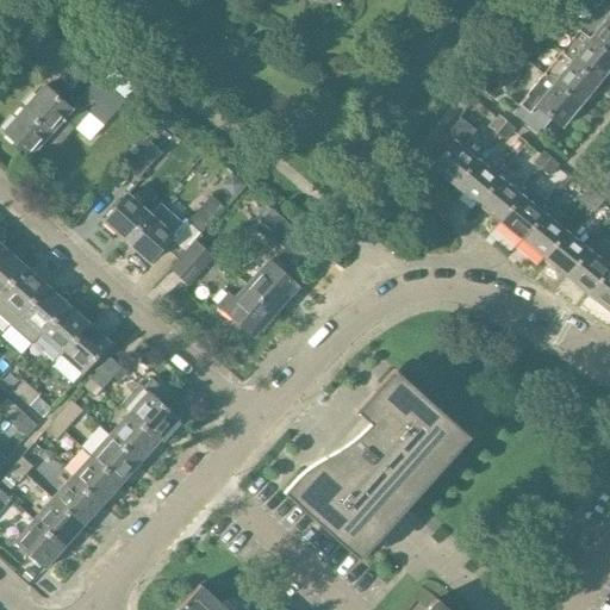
[(564,6),(555,0),(548,0),(545,6),(556,16),(564,6)]
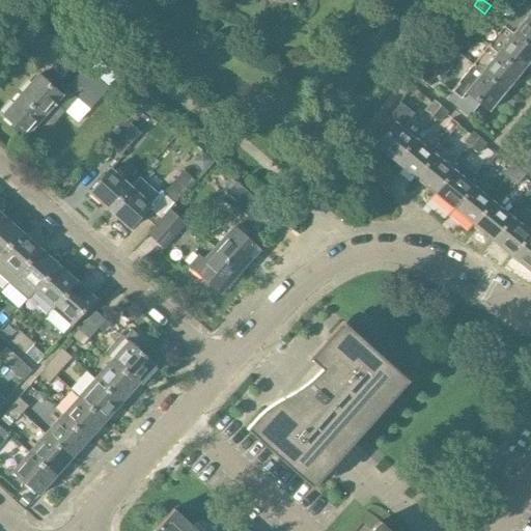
[(530,0),(523,0),(518,7),(527,15),(530,18),(530,0)]
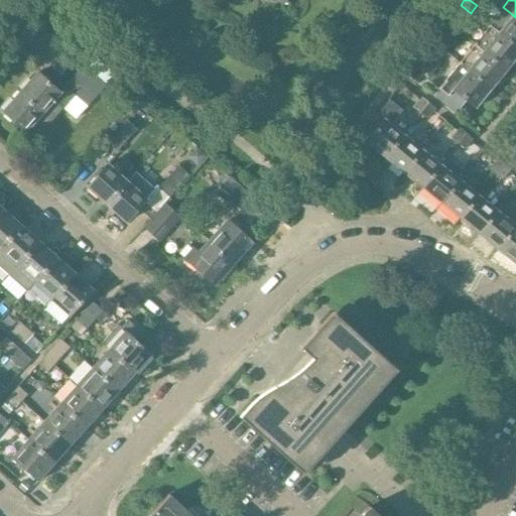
[(471,13),(461,5),(456,11),(466,19),(471,13)]
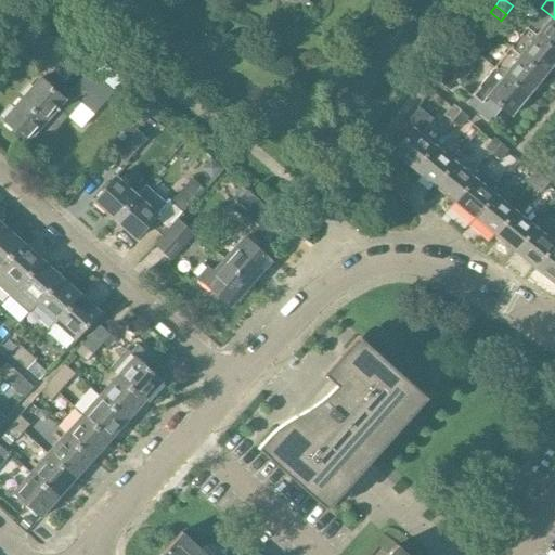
[(554,18),(551,15),(541,8),(525,28),(554,52),(554,18)]
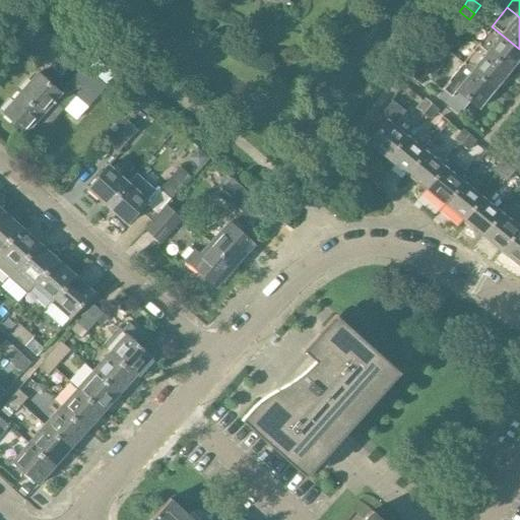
[(519,55),(519,49),(492,26),(476,45),(508,70),(519,55)]
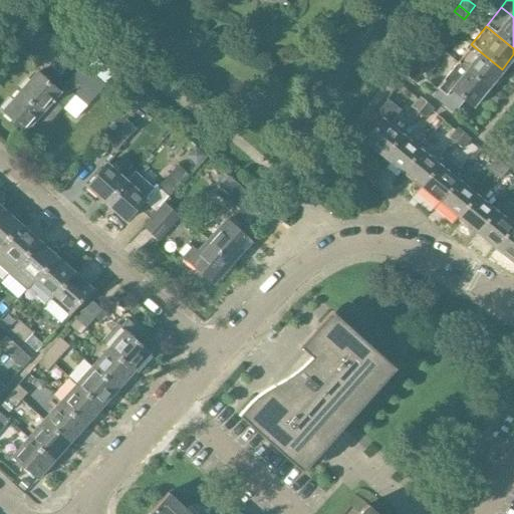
[(445,43),(437,37),(435,35),(430,42),(440,50),(445,43)]
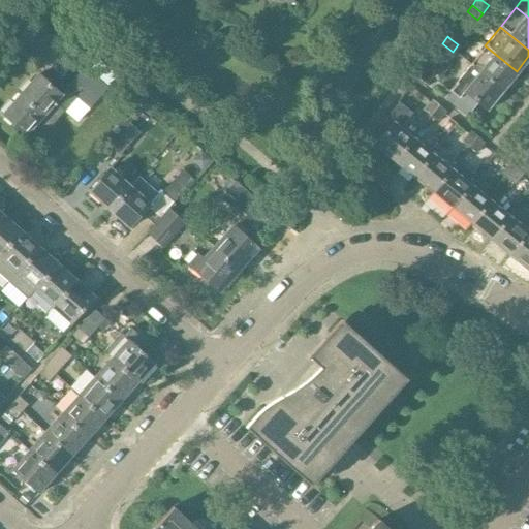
[(453,52),(442,43),(436,51),(447,59),(453,52)]
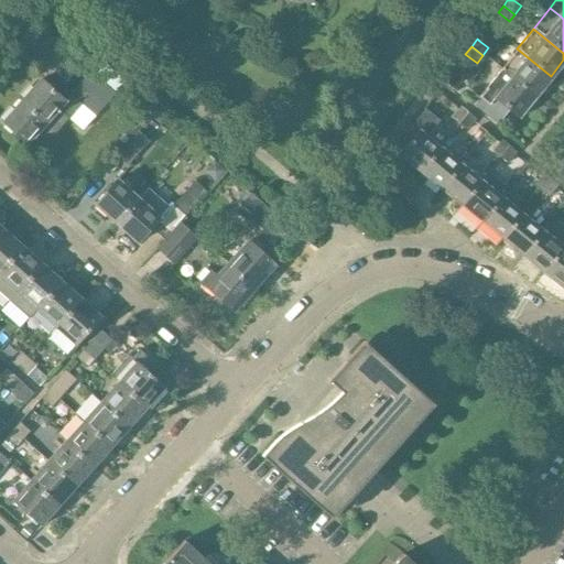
[(551,76),(517,49),(499,69),(534,97),(551,76)]
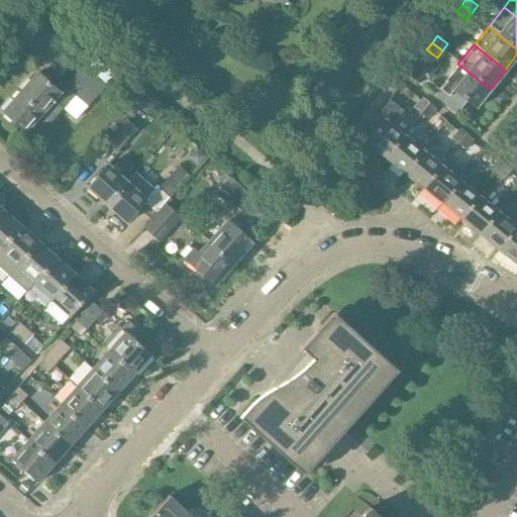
[(490,89),(457,64),(437,89),(446,97),(451,91),(474,108),(490,89)]
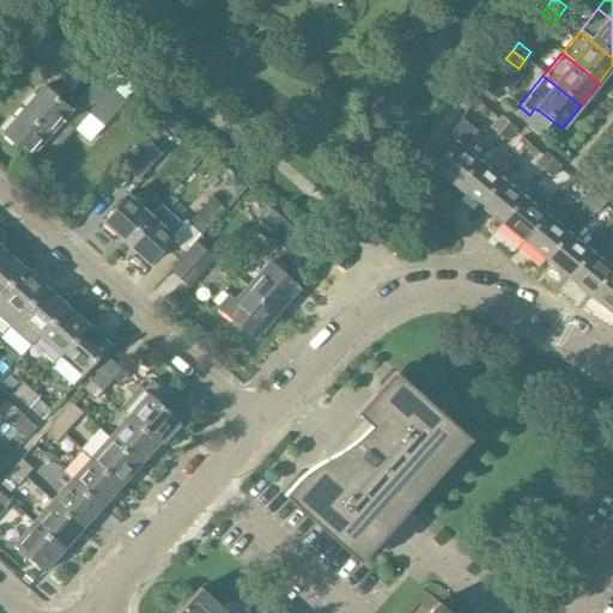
[(41,167),(87,113),(103,126),(123,103),(97,79),(71,109),(44,86),(4,133),(41,167)]
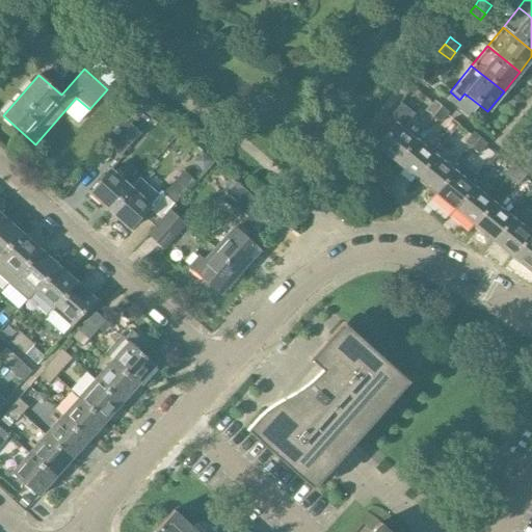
[(432,117),(441,107),(433,102),(425,112),(432,117)]
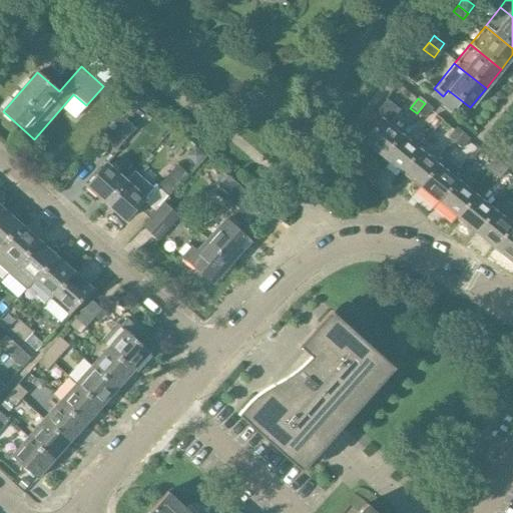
[(399,134),(387,125),(398,111),(386,100),(370,121),(375,125),(362,142),(381,157),(399,134)]
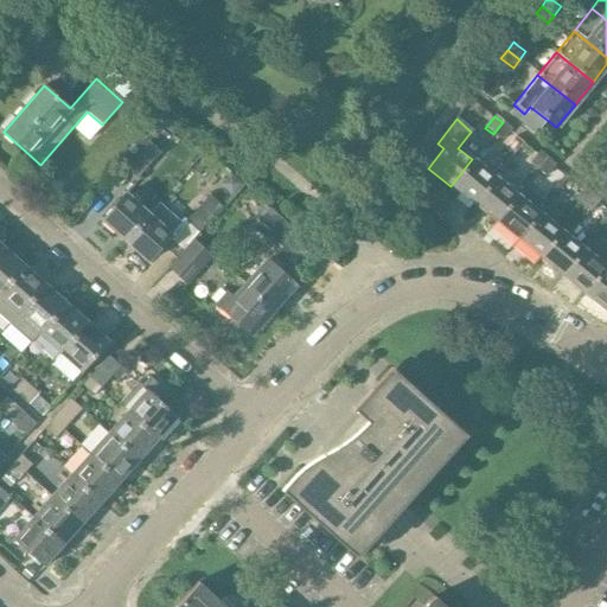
[(500,140),(508,132),(510,128),(503,122),(493,134),(500,140)]
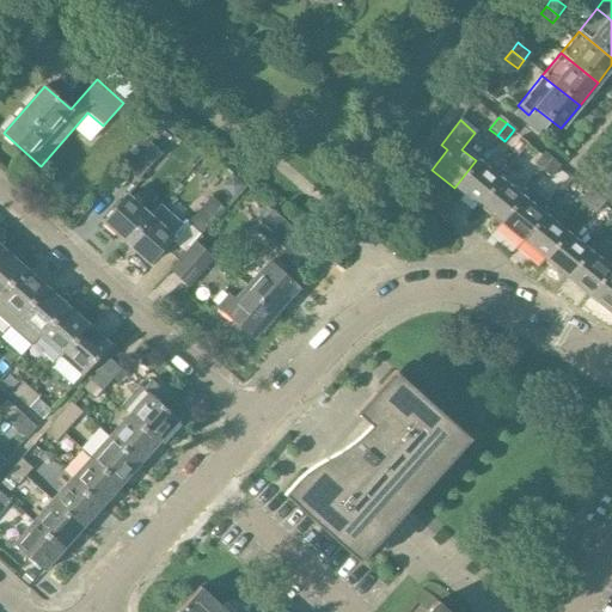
[(138,179),(160,153),(148,142),(126,169),(138,179)]
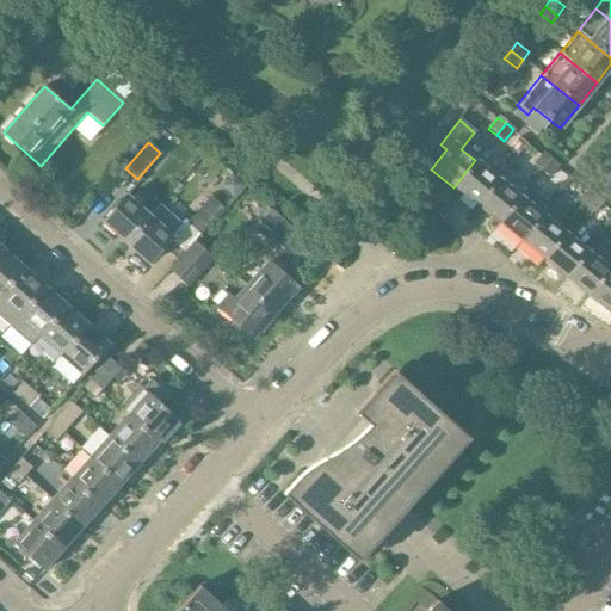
[(539,171),(550,159),(542,153),(532,165),(539,171)]
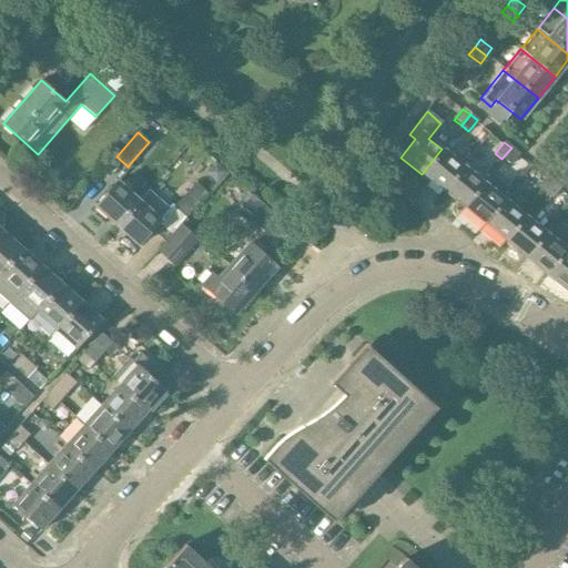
[(509,165),(517,156),(518,154),(511,148),(501,159),(509,165)]
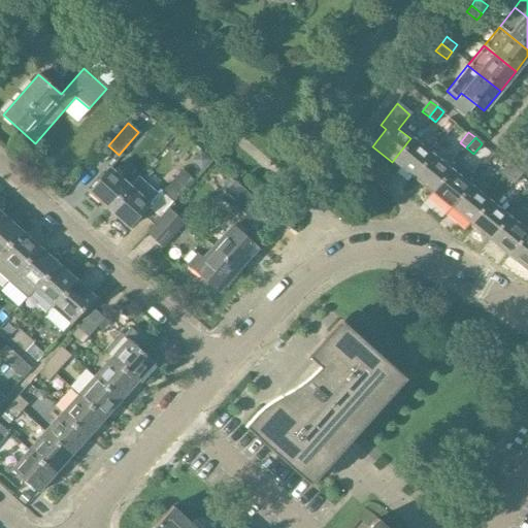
[(411,177),(430,155),(410,138),(392,162),(411,177)]
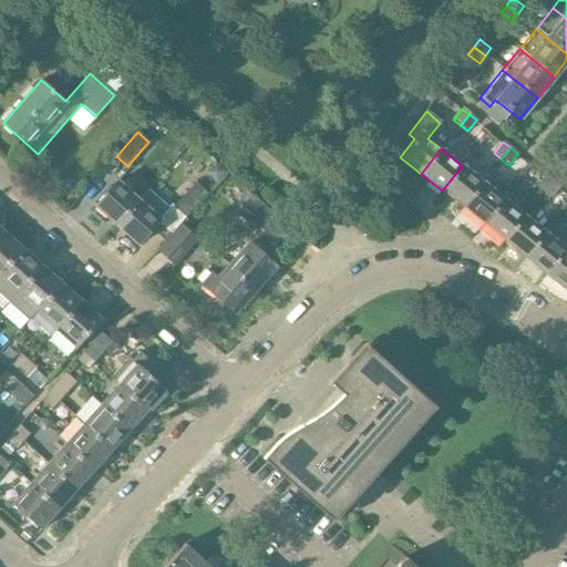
[(215,162),(209,169),(209,177),(216,183),(226,172),(215,162)]
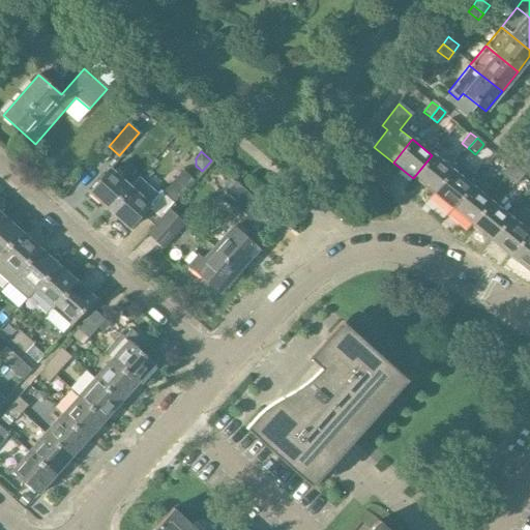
[(432,194),(451,170),(432,155),(413,178),(432,194)]
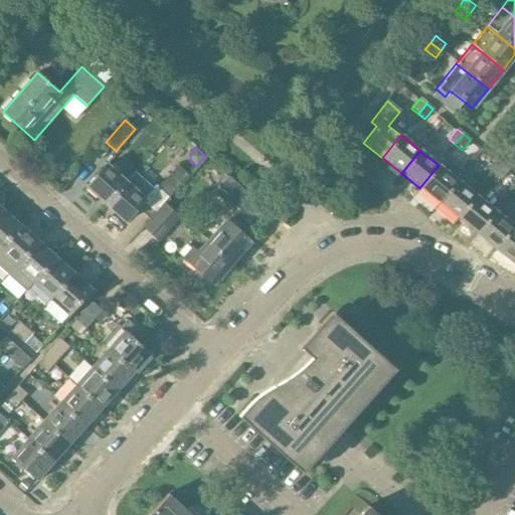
[(439,203),(458,181),(465,171),(446,156),(439,165),(419,188),(439,203)]
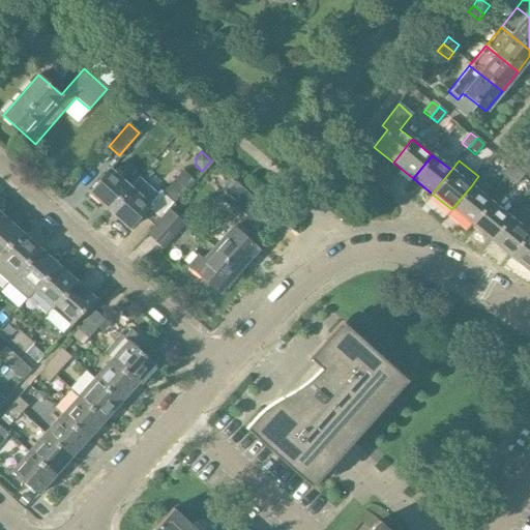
[(507,179),(516,169),(508,164),(500,174),(507,179)]
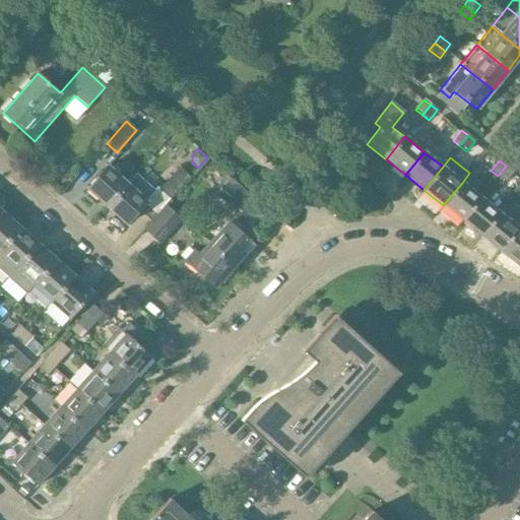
[(505,182),(511,174),(513,172),(506,166),(498,176),(505,182)]
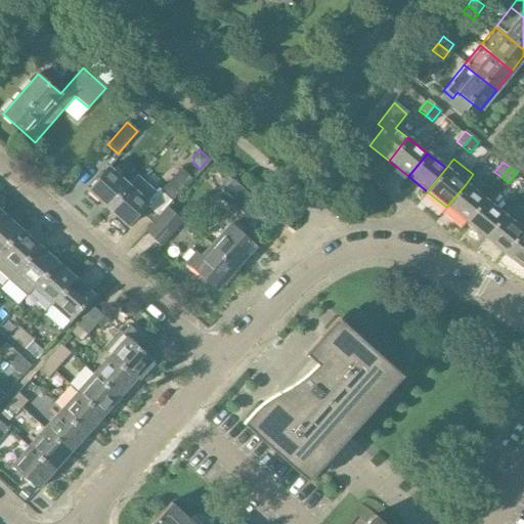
[(107,208),(128,185),(107,168),(88,190),(107,208)]
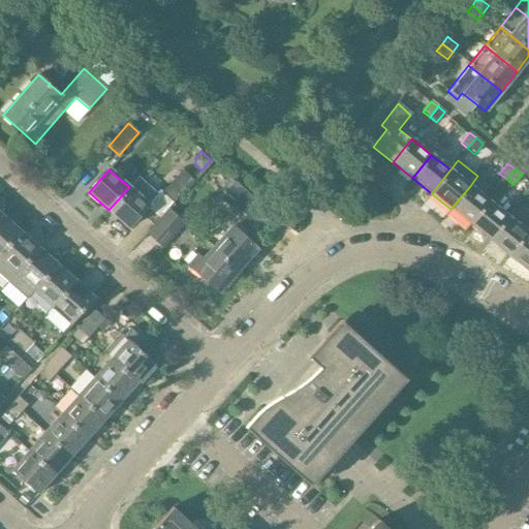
[(182,169),(162,192),(174,201),(193,179),(182,169)]
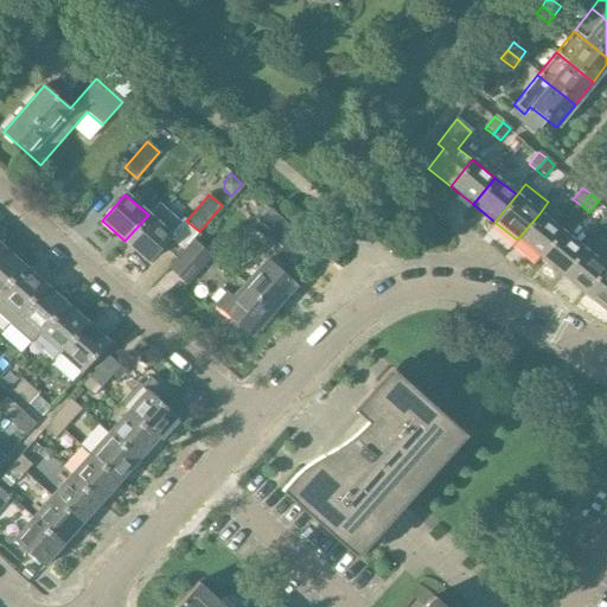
[(306,241),(269,208),(251,228),(288,260),(306,241)]
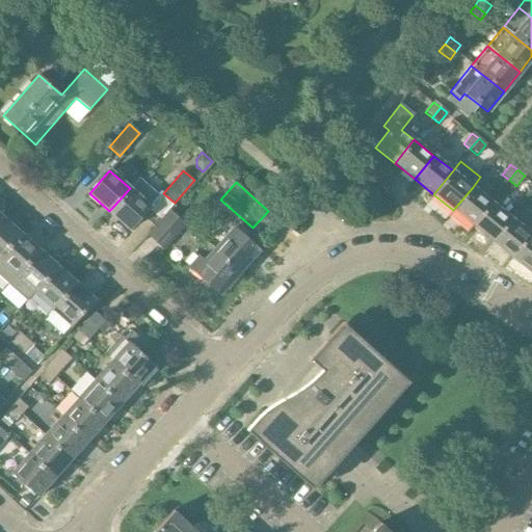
[(473,225),(491,202),(473,187),(453,210),(473,225)]
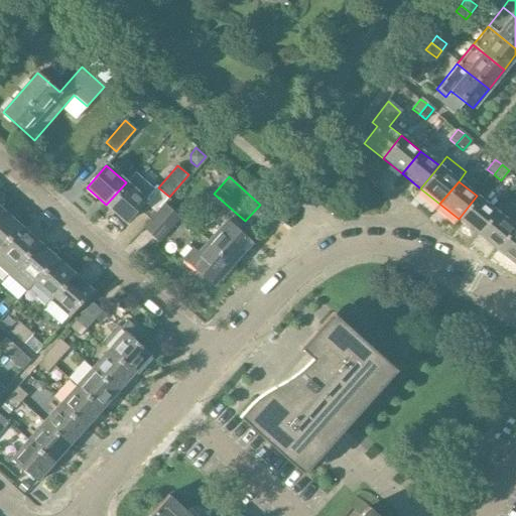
[(125,222),(145,200),(126,182),(106,205),(125,222)]
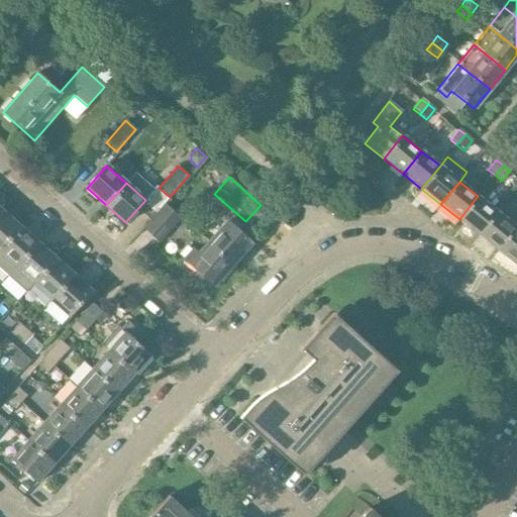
[(479,234),(497,212),(478,196),(459,219),(479,234)]
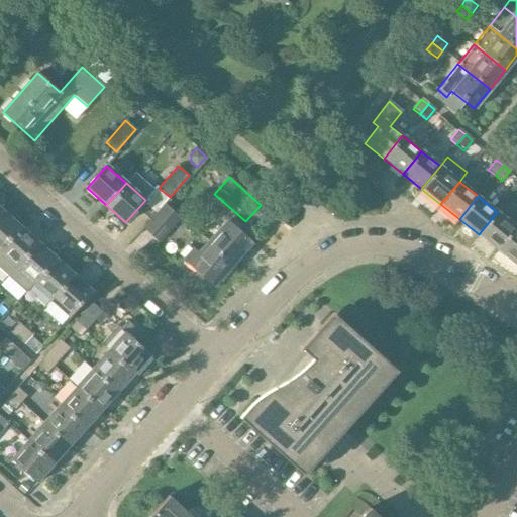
[(158,242),(180,218),(164,204),(142,228),(158,242)]
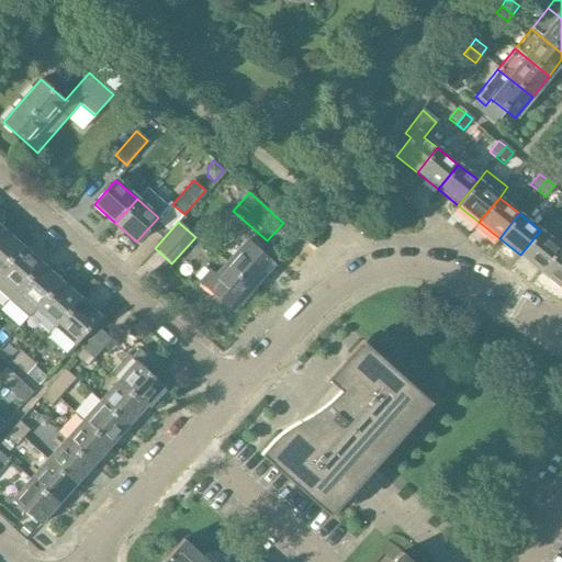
[(0,270),(22,246),(2,228),(0,231),(0,270)]
